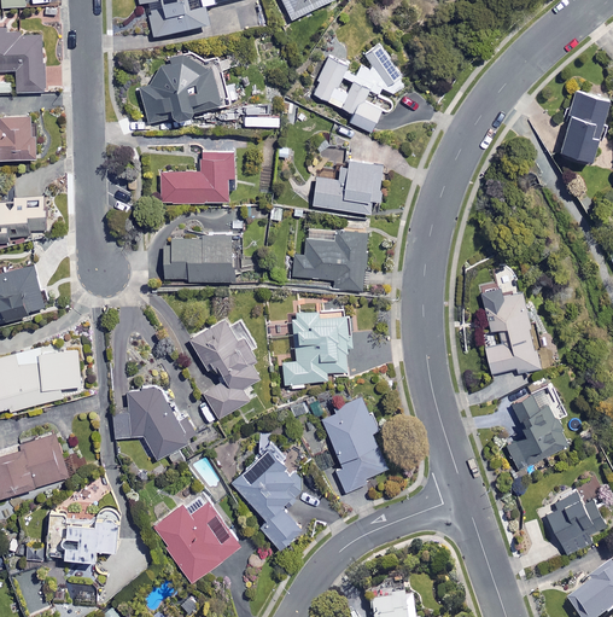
[(205,6),(202,6),(200,0),(136,0),(138,6),(145,5),(152,38),(210,25),(205,6)]
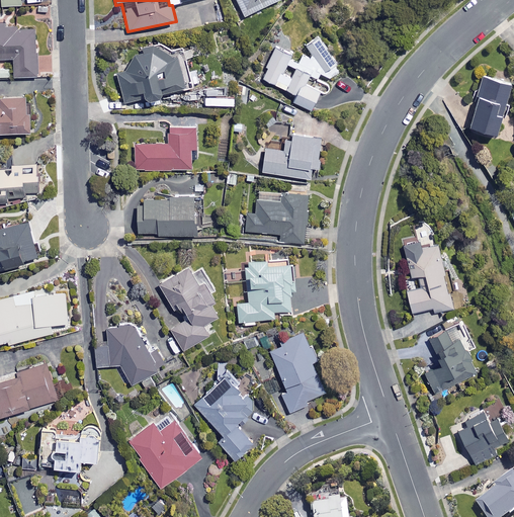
[(234,0),(242,17),(280,0),(234,0)]
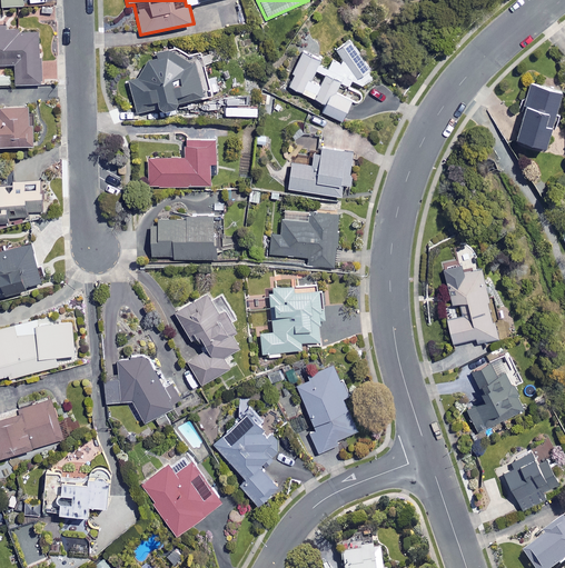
[(38,32),(0,32),(0,66),(15,67),(15,86),(38,86),(38,32)]
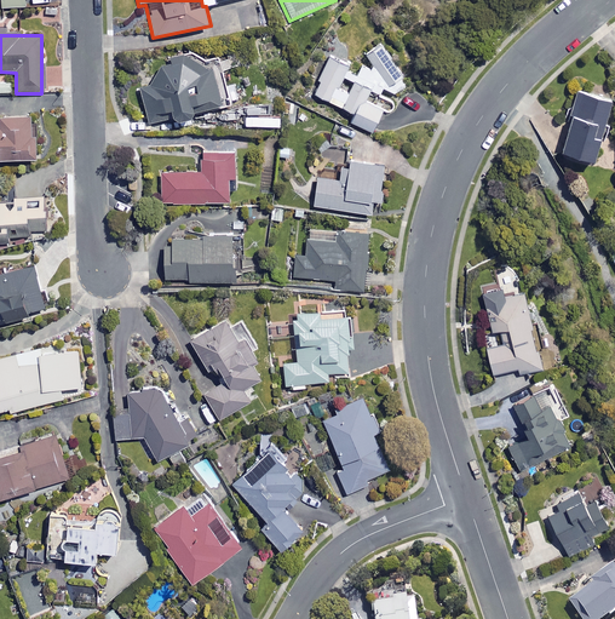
[(329,39),(321,56),(327,58),(310,95),(351,114),(346,122),(371,135),(380,113),(361,104),(367,91),(371,96),(383,89),(389,97),(406,86),(378,46),(365,55),(368,61),(357,68),(329,39)]
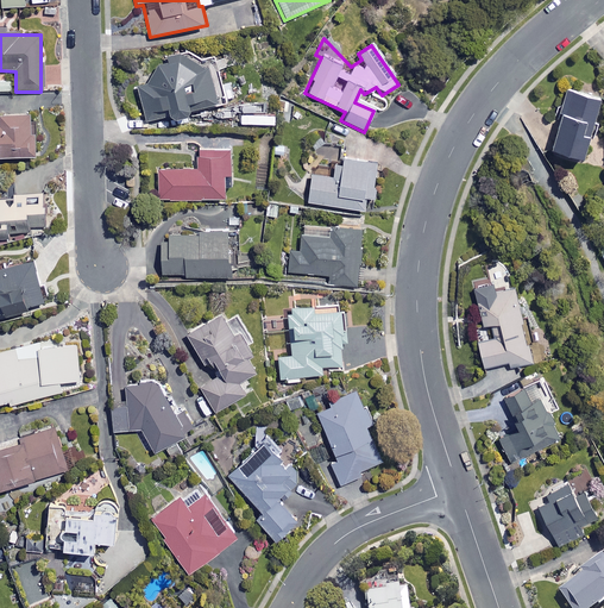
[(197,51),(169,58),(170,66),(157,68),(149,85),(137,87),(145,121),(178,114),(180,119),(189,117),(188,113),(219,106),(211,68),(201,70),(197,51)]
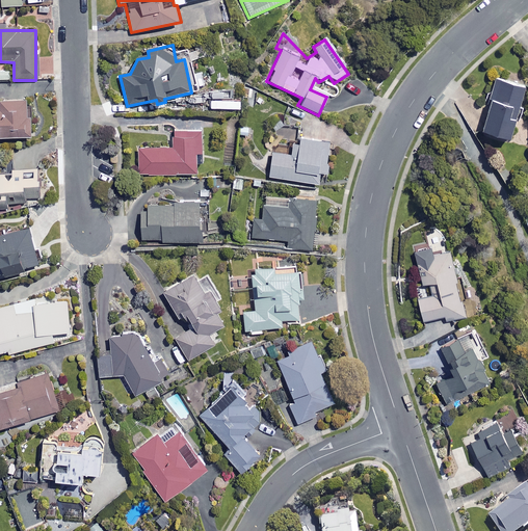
[(519,82),(490,75),(476,126),(505,134),(519,82)]
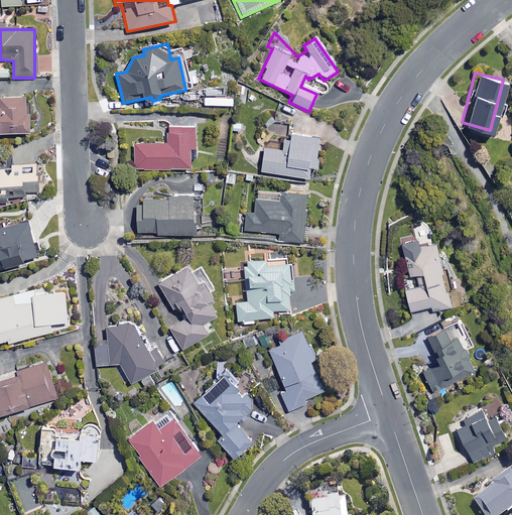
[(30,134),(28,98),(0,99),(1,107),(0,107),(0,135),(30,134)]
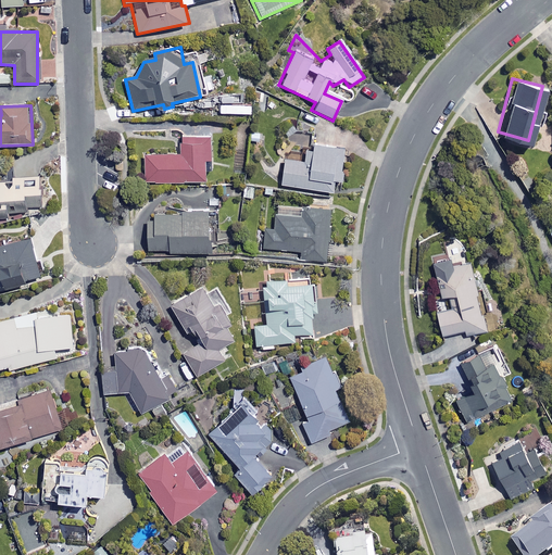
[(212,136),(180,137),(180,154),(143,155),(143,184),(208,181),(207,160),(213,160),(212,136)]
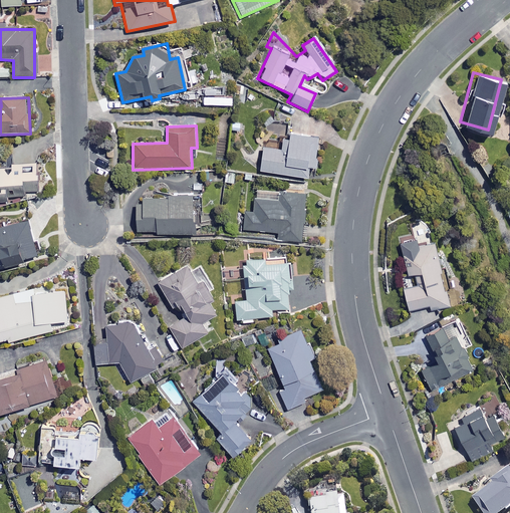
[(319,140),(283,136),(281,150),(263,148),(259,172),(309,179),(310,167),(315,167),(319,140)]
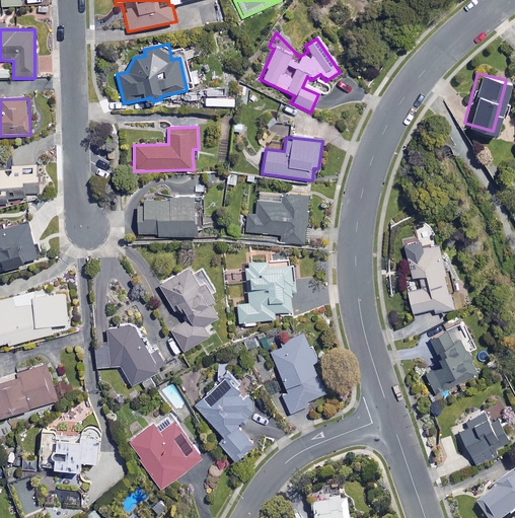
[(497,150),(487,141),(481,148),(490,157),(497,150)]
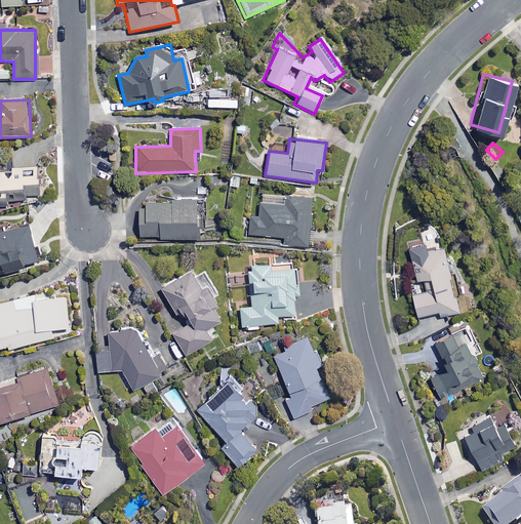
[(40,196),(39,167),(10,168),(10,171),(0,171),(0,206),(9,206),(8,201),(25,201),(25,196),(40,196)]
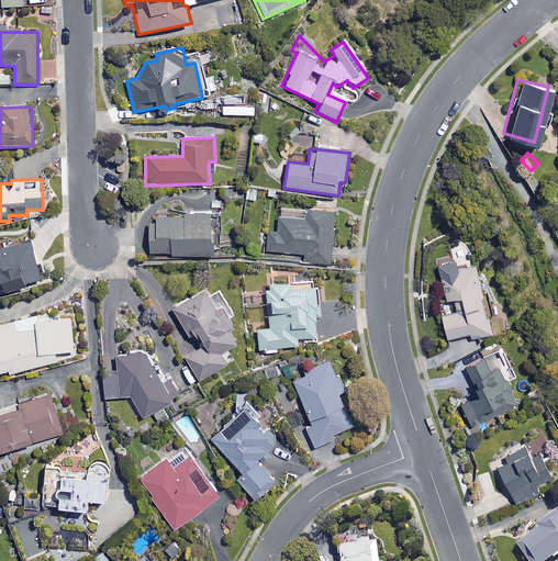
[(333,213),(305,211),(304,221),(276,219),(274,233),(264,232),(261,251),(303,255),(302,262),(328,265),(333,213)]
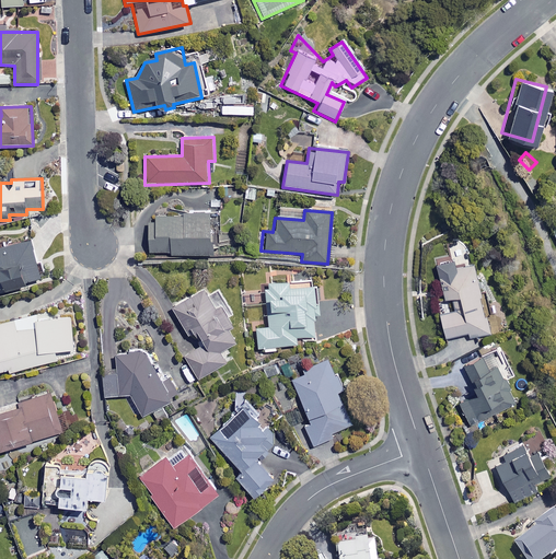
[(227,213),(157,216),(157,218),(149,218),(150,256),(228,254),(227,213)]
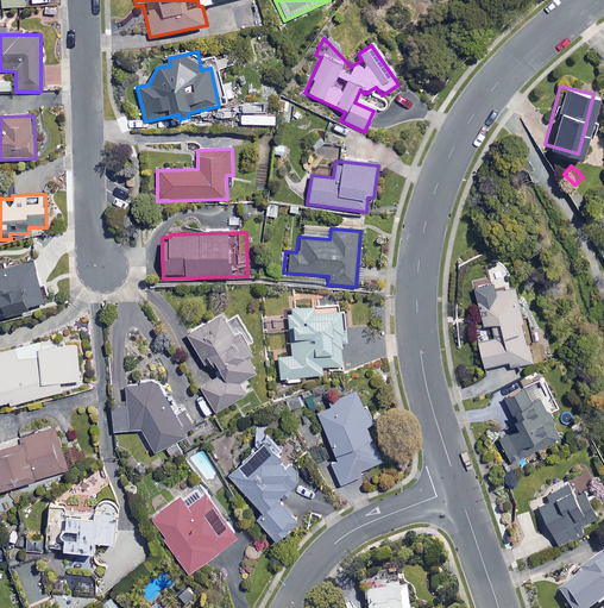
[(0,311),(2,311),(4,317),(30,311),(29,307),(45,304),(35,261),(0,269),(0,279),(0,311)]
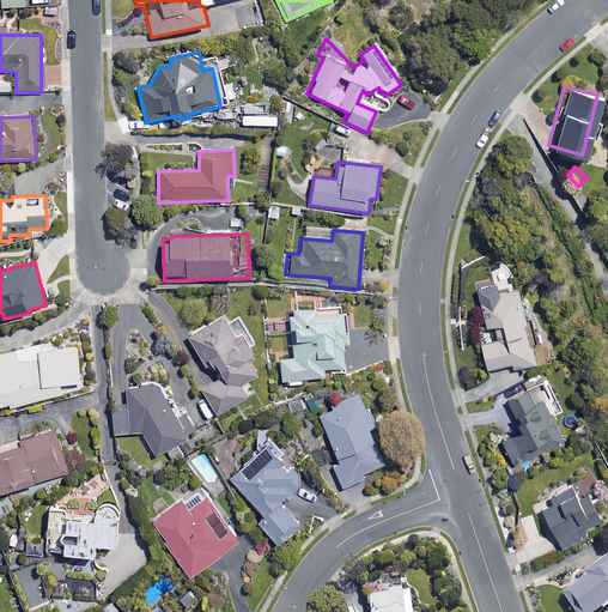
[(508,368),(532,362),(512,286),(492,291),(490,282),(470,286),(480,326),(488,323),(490,329),(473,333),(481,369),(506,362),(508,368)]
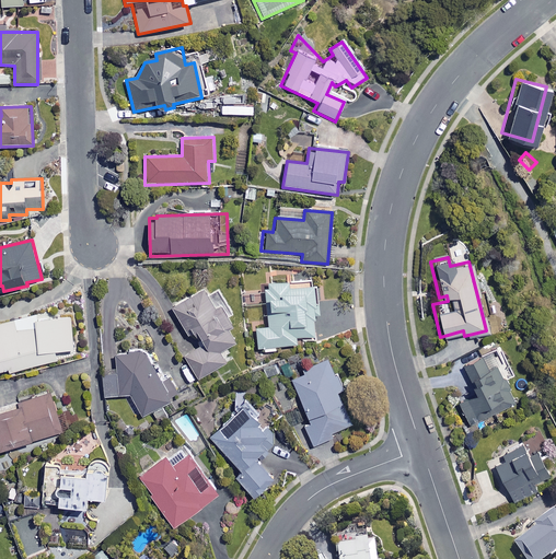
[(262,349),(262,351),(273,351),(273,346),(296,345),(294,338),(316,337),(315,287),(289,288),(289,282),(267,282),(267,290),(264,290),(266,327),(254,328),(254,349),(262,349)]
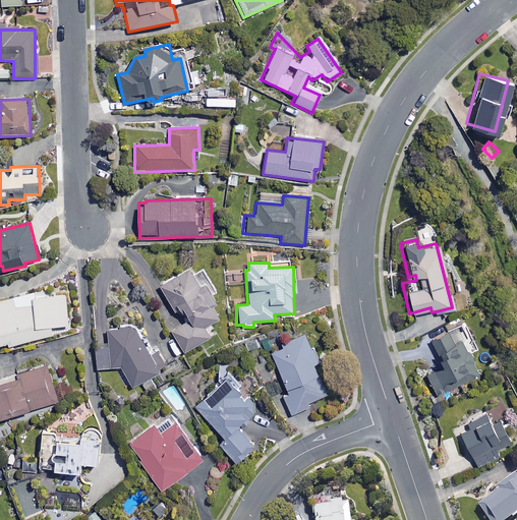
[(212,296),(217,294),(203,266),(160,287),(175,316),(186,310),(192,323),(171,333),(181,353),(212,338),(208,329),(224,321),(212,296)]
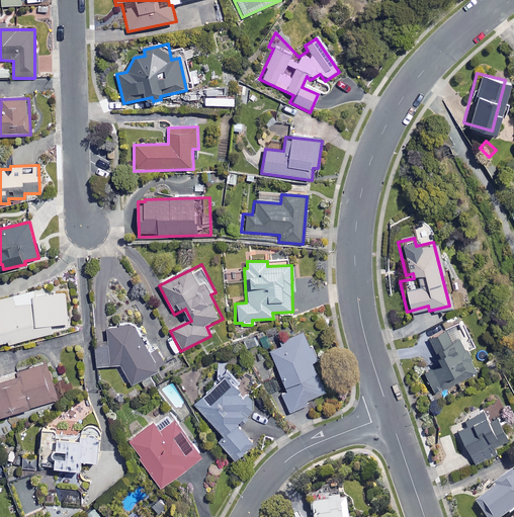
[(71,322),(64,291),(34,298),(32,291),(0,298),(0,343),(7,342),(8,345),(65,331),(63,324),(71,322)]
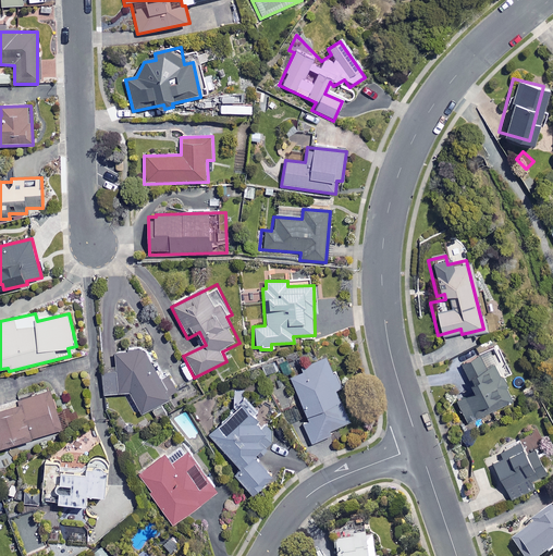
[(501,363),(490,343),(455,362),(463,377),(459,379),(466,391),(451,399),(463,421),(511,395),(495,367),(501,363)]
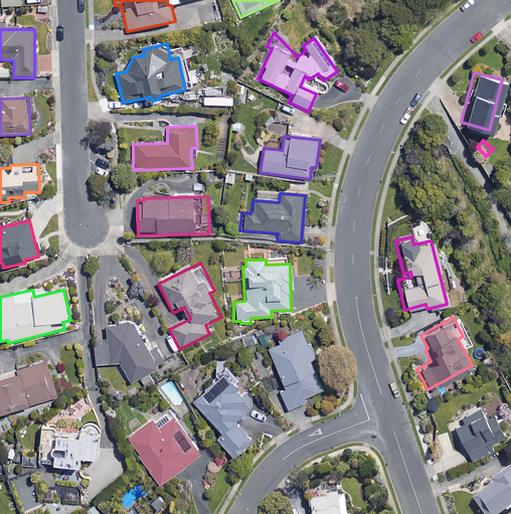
[(158,368),(133,323),(105,328),(105,339),(108,343),(93,344),(95,366),(120,364),(131,384),(158,368)]
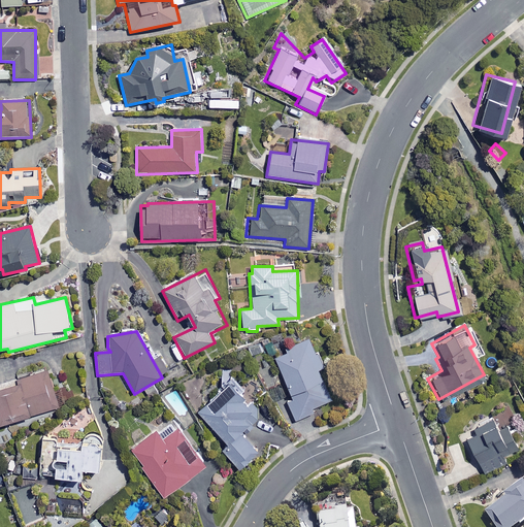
[(321,368),(308,339),(283,351),(285,354),(273,358),(291,398),(284,401),(292,421),(312,413),(309,408),(330,400),(317,369),(321,368)]
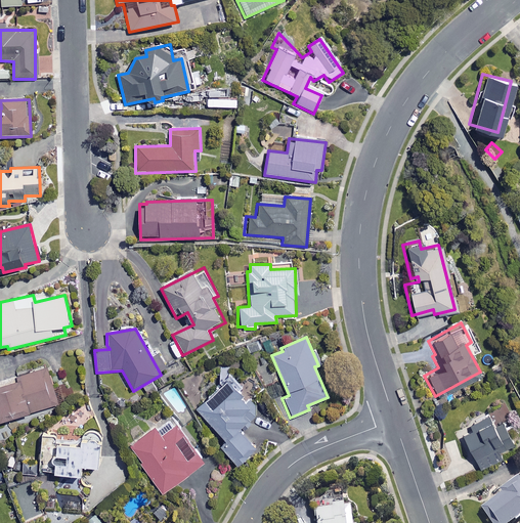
[(59,403),(48,368),(0,384),(0,419),(1,422),(59,403)]
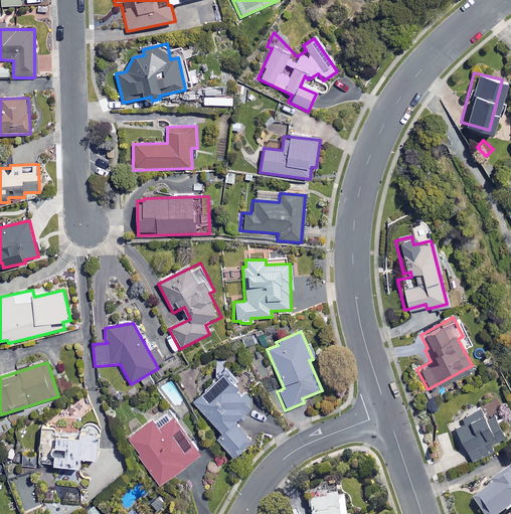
[(253,404),(224,373),(193,402),(221,433),(215,439),(233,458),(251,441),(235,422),(253,404)]
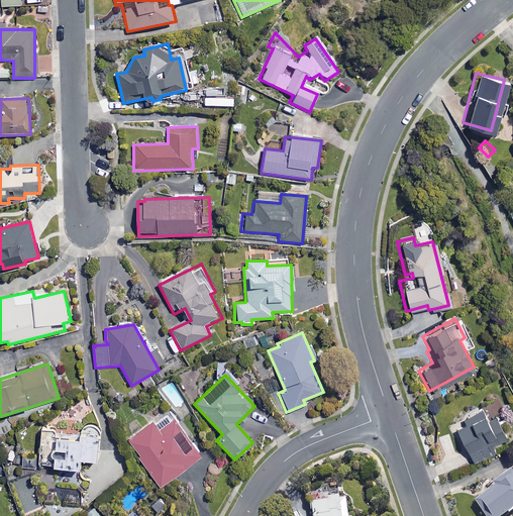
[(483,419),(478,410),(463,419),(465,422),(451,429),(470,461),(490,450),(486,444),(501,436),(489,415),(483,419)]
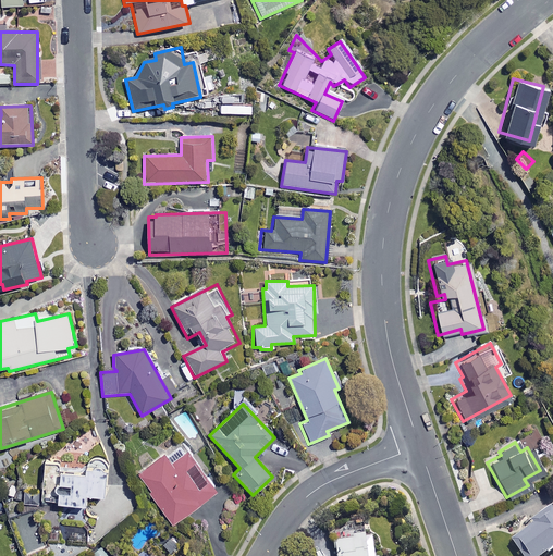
[(219,491),(191,452),(171,465),(164,455),(137,474),(173,523),(219,491)]
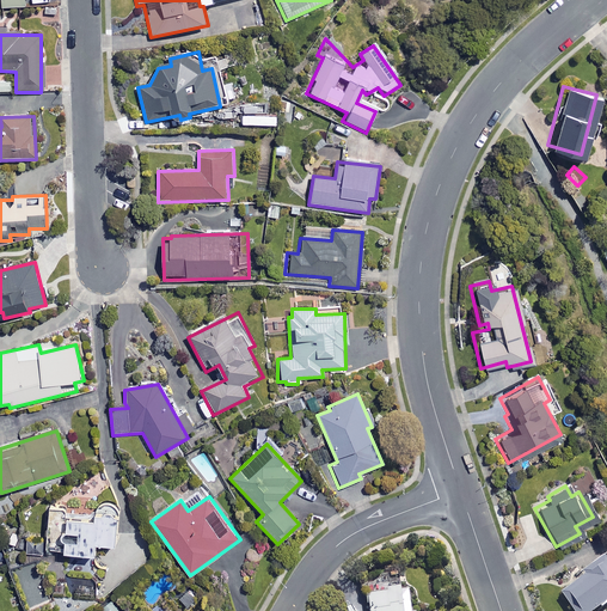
[(68,553),(74,553),(73,560),(81,560),(81,554),(98,554),(99,543),(118,544),(121,513),(98,512),(98,517),(71,514),(68,553)]
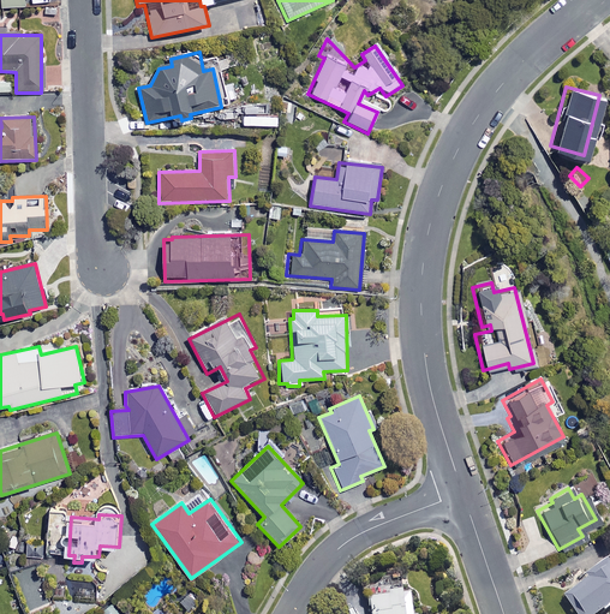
[(590,613),(609,600),(609,561),(608,559),(556,595),(568,613),(590,613)]
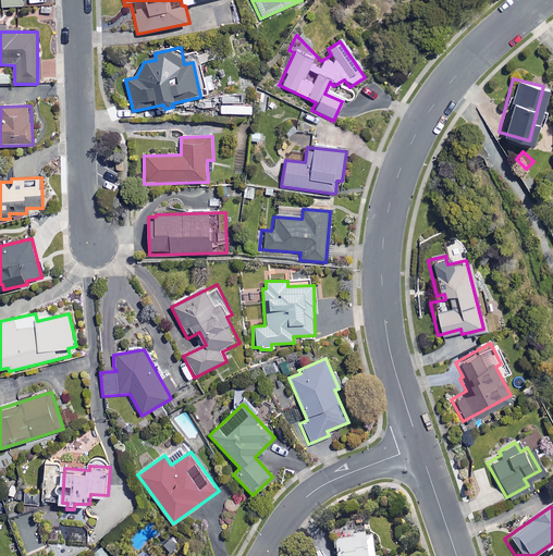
[(29,513),(8,521),(22,555),(25,555),(42,548),(29,513)]
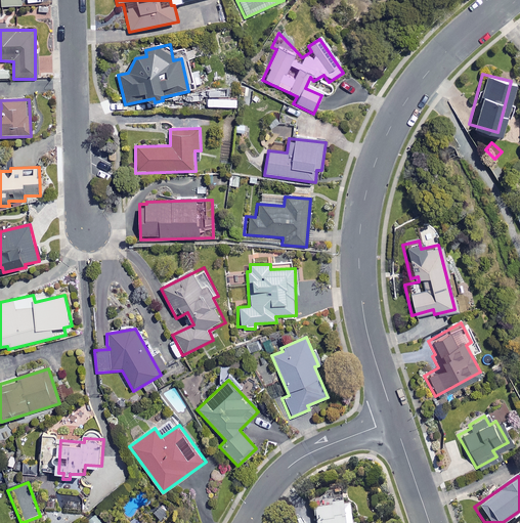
[(347,522),(344,504),(309,510),(311,522),(347,522)]
